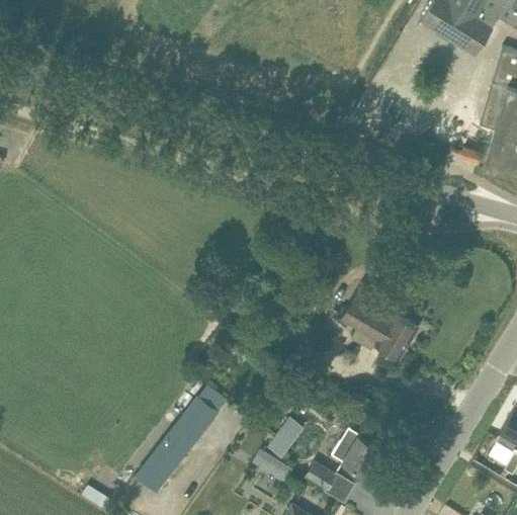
[(516,0),(432,0),(420,21),(476,56),(499,17),(516,28),(516,0)]
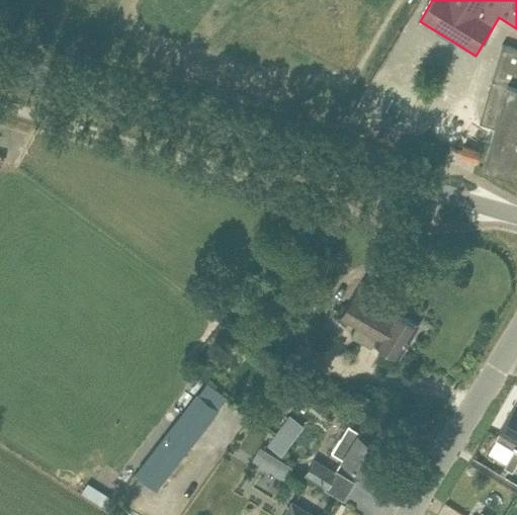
[(494,129),(483,169),(516,178),(516,51),(501,47),(479,124),(494,129)]
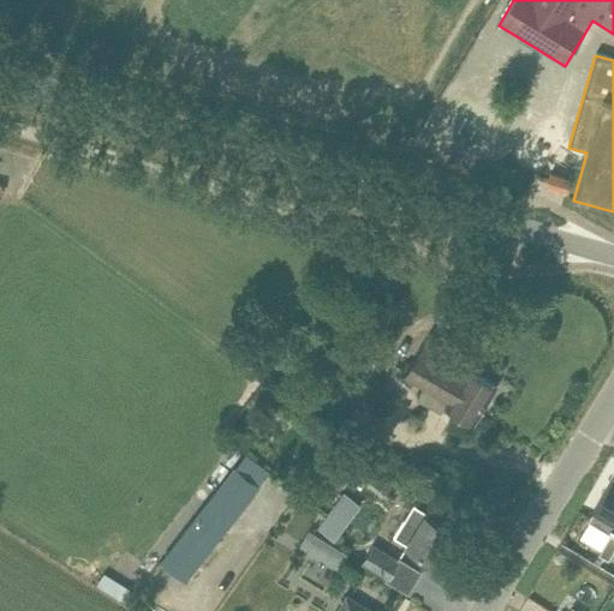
[(550,175),(547,187),(566,193),(570,181),(550,175)]
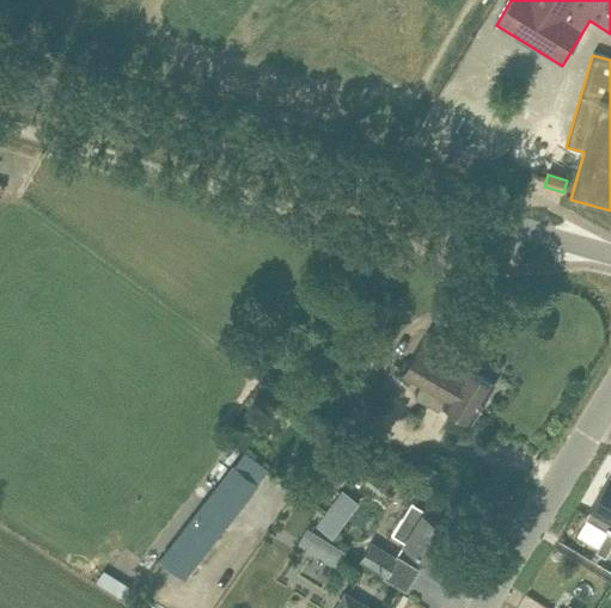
[(445,400),(443,405),(471,423),(494,386),(466,368),(474,356),(447,339),(447,338),(446,338),(429,329),(401,375),(445,400)]
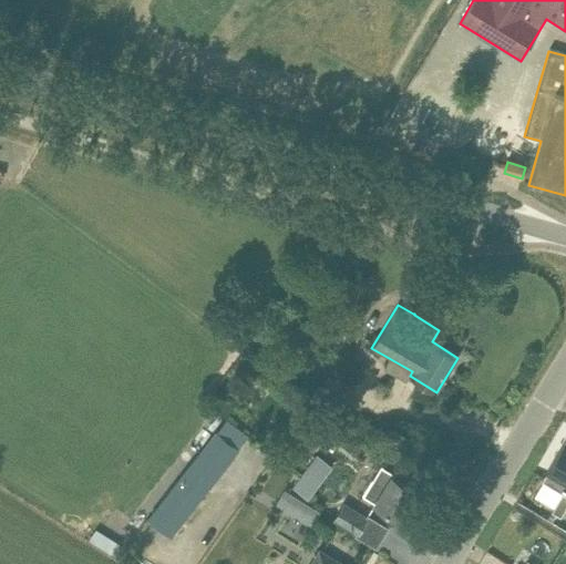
[(228,422),(218,434),(238,450),(247,438),(228,422)]
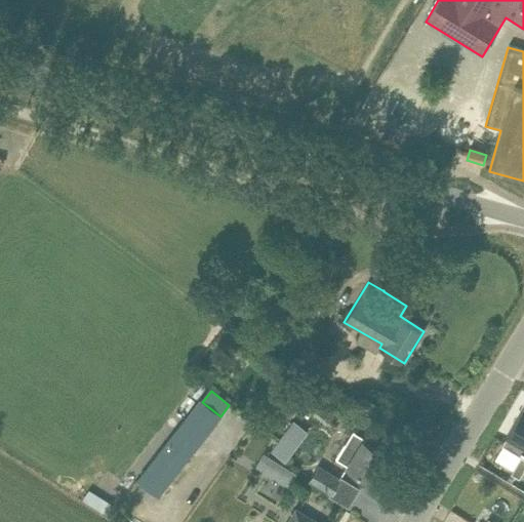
[(222,417),(220,416),(202,402),(200,401),(136,482),(158,498),(222,417)]
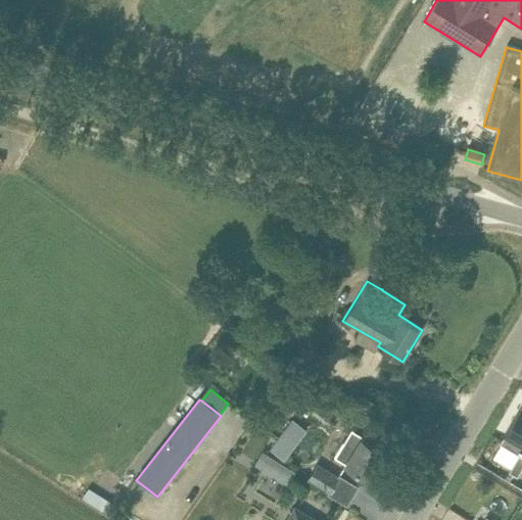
[(521,407),(521,408),(500,444),(519,456),(514,465),(521,469),(521,407)]
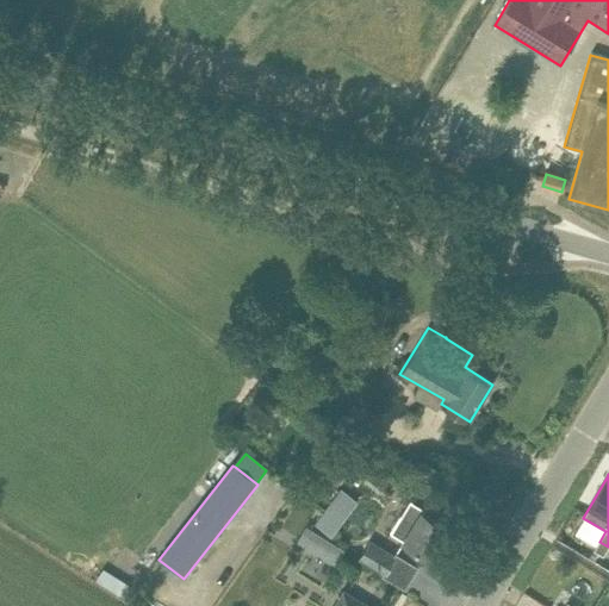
[(331,537),(356,504),(341,492),(316,526),(331,537)]
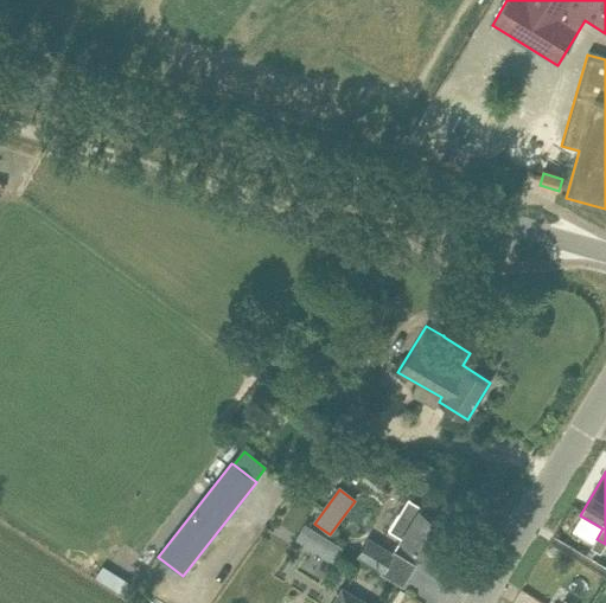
[(399,515),(388,532),(427,556),(446,526),(420,511),(421,508),(408,500),(399,515)]
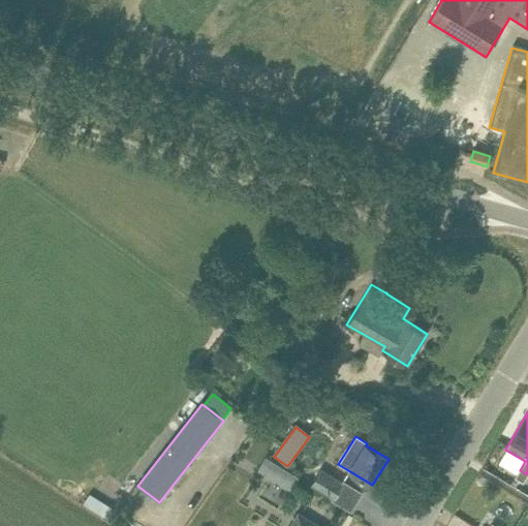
[(270,478),(278,466),(276,465),(266,459),(257,471),(269,478),(270,478)]
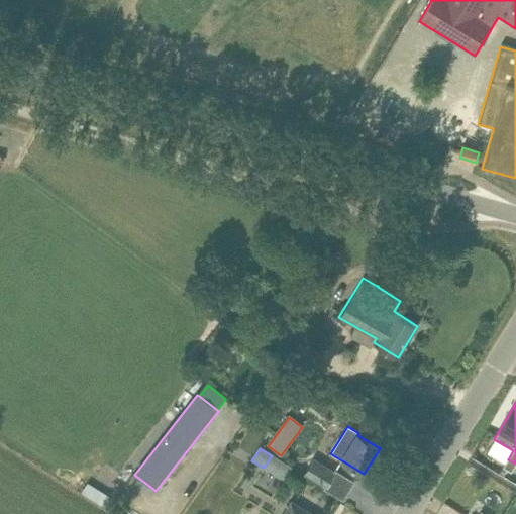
[(515,464),(508,459),(503,468),(511,473),(515,464)]
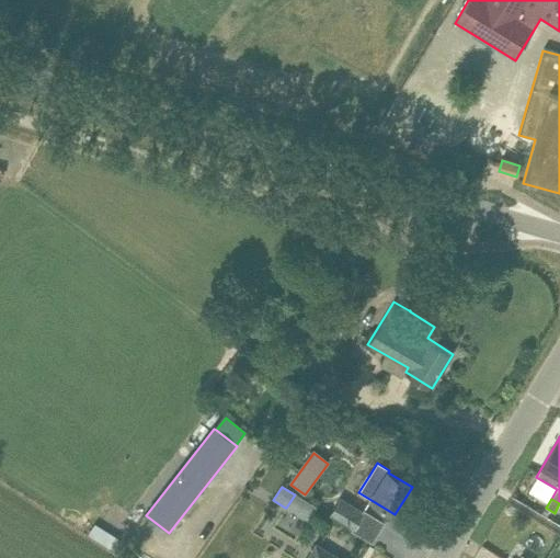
[(363,514),(340,501),(331,515),(353,530),(363,514)]
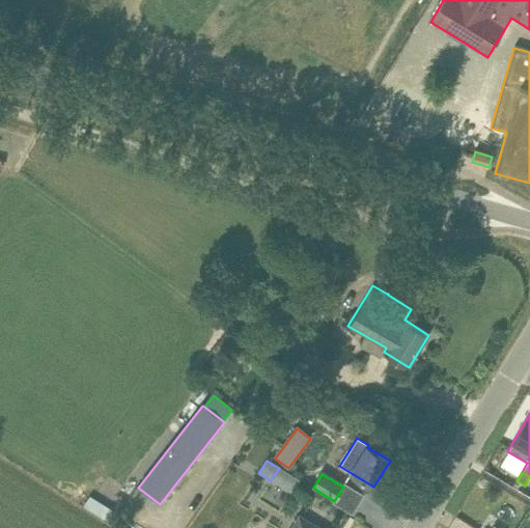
[(315,527),(297,517),(289,527),(315,527)]
